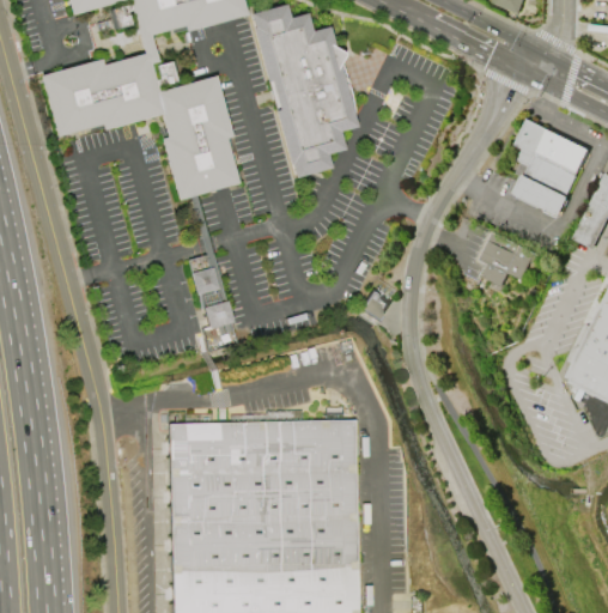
[(245,0),(250,16),(196,30),(189,31),(187,26),(143,38),(135,11),(126,13),(127,17),(132,16),(135,25),(120,30),(115,10),(133,5),(132,0),(127,0),(76,16),(71,0),(245,0)]
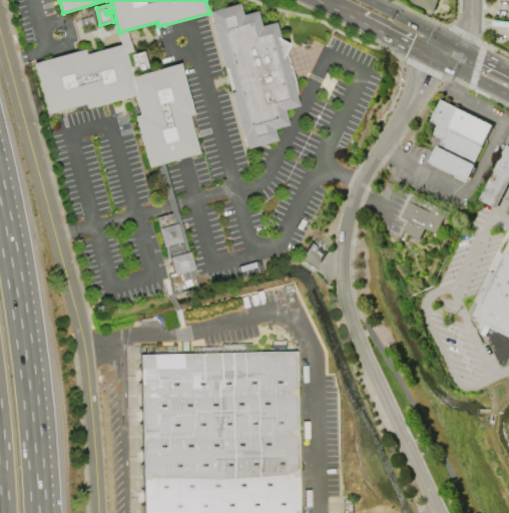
[(442,0),(439,11),(416,2),(416,0),(442,0)]
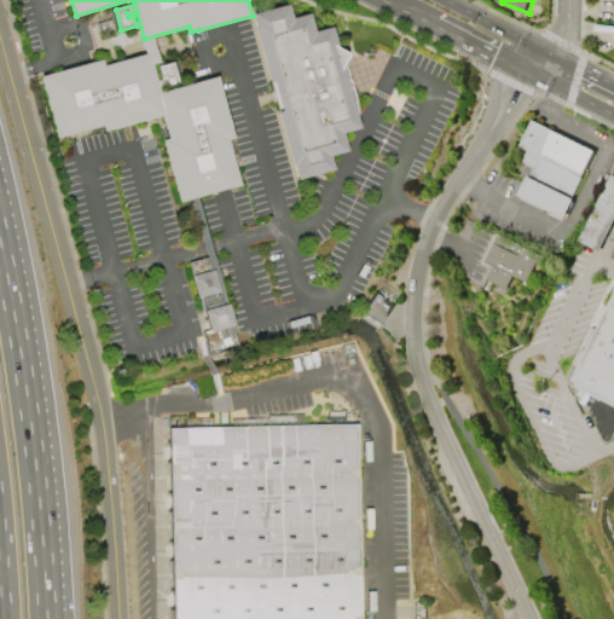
[(295,166),(281,111),(284,110),(277,81),(273,82),(258,28),(260,28),(255,13),(291,4),(296,18),(313,13),(318,32),(336,27),(342,48),(349,53),(351,56),(346,65),(363,128),(346,133),(351,151),(334,156),(337,169),(301,180),(297,166),(295,166)]
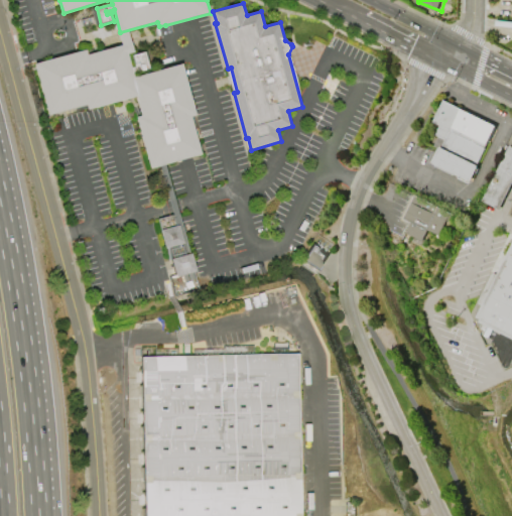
[(36,63),(88,50),(89,54),(127,44),(133,68),(137,67),(134,55),(146,51),(151,70),(143,72),(143,71),(135,73),(136,77),(183,63),(198,115),(193,116),(203,155),(197,156),(162,165),(152,168),(138,117),(143,116),(138,96),(90,109),(88,105),(49,115),(36,63)]
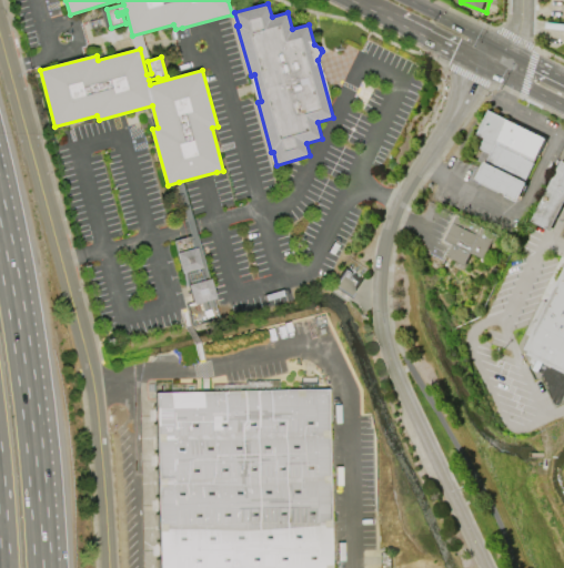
[(481,181),(524,199),(550,135),(491,111),(481,134),(490,138),(484,149),(492,152),(481,181)]
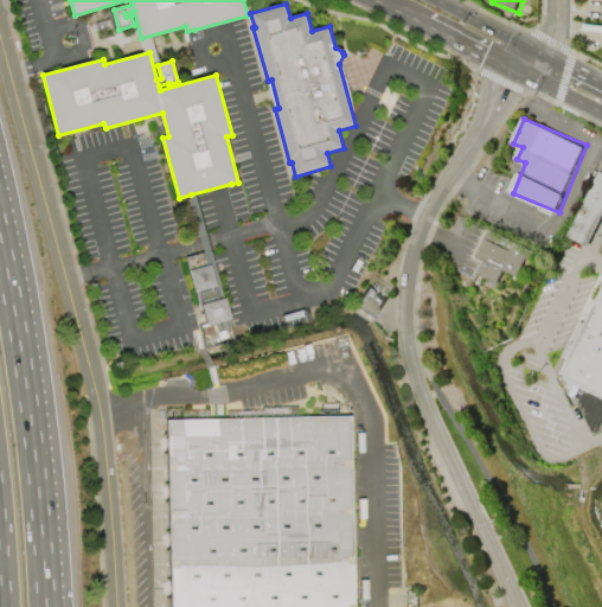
[(572,236),(601,176),(601,225),(593,246),(572,236)]
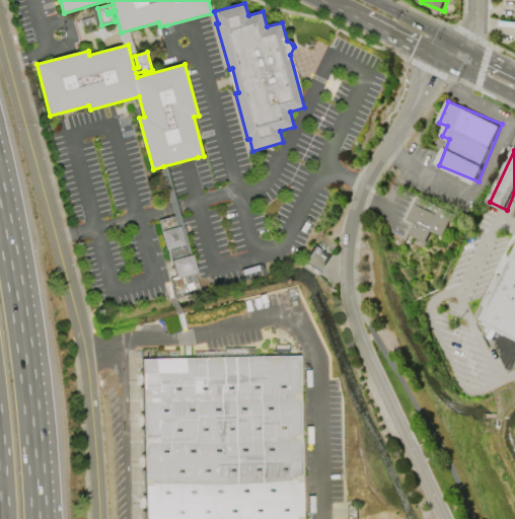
[(457,213),(446,236),(435,230),(430,242),(413,233),(419,223),(403,216),(410,204),(405,201),(409,193),(414,196),(415,193),(445,207),(457,213)]
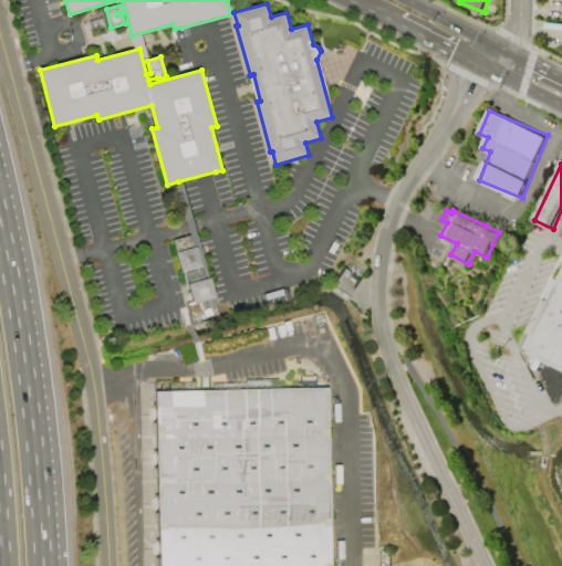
[(180,252),(194,308),(204,305),(206,313),(217,310),(200,234),(193,237),(195,249),(180,252)]
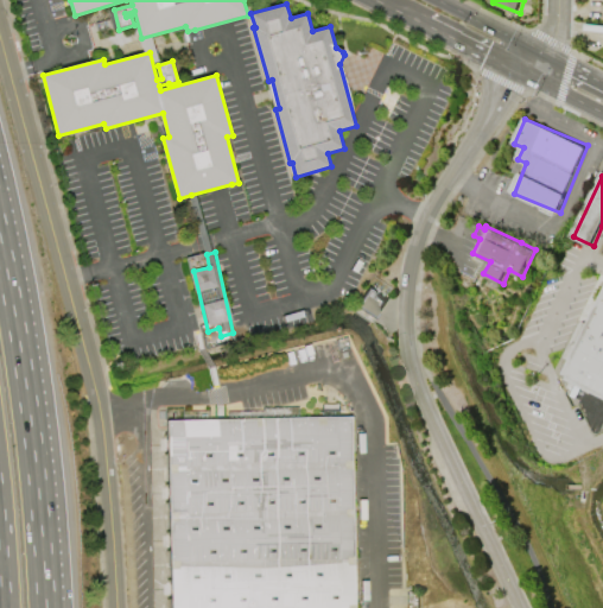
[(388,299),(370,290),(360,309),(378,320),(388,299)]
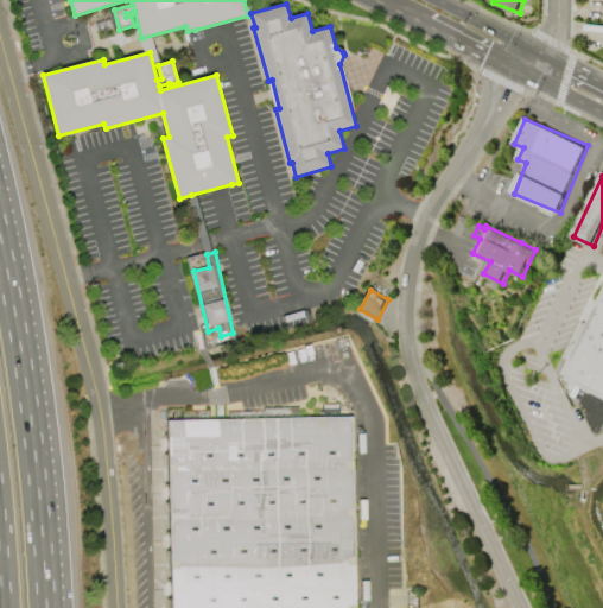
[(602,394),(579,384),(577,390),(572,387),(575,381),(569,379),(571,375),(566,373),(573,360),(567,358),(569,356),(567,356),(584,322),(585,322),(586,321),(591,323),(602,299),(602,394)]
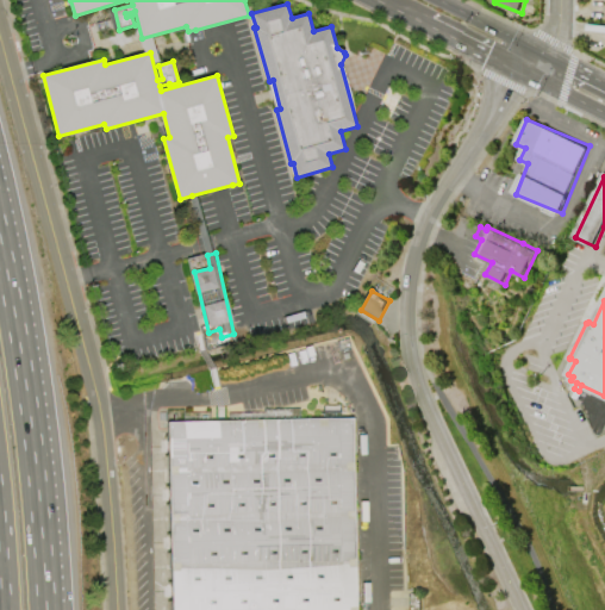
[(173,609),(169,422),(355,418),(359,609),(173,609)]
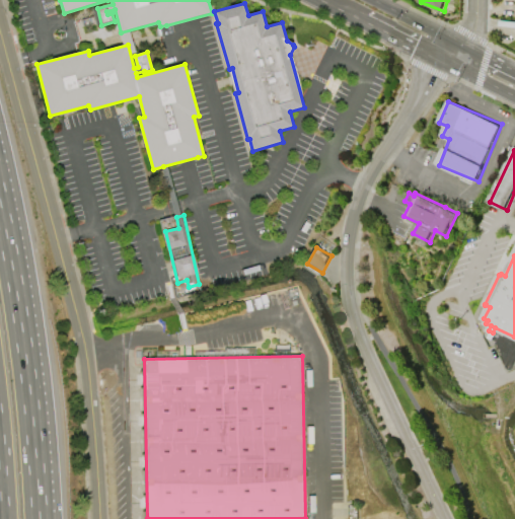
All buildings are outlined.
